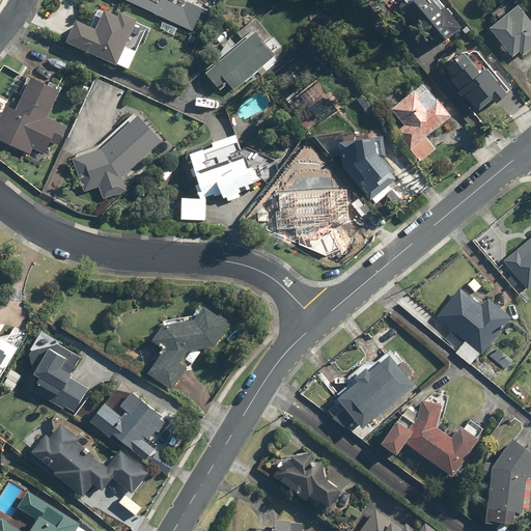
[(127,0),(194,30),(204,8),(188,1),(185,7),(168,0),(127,0)]
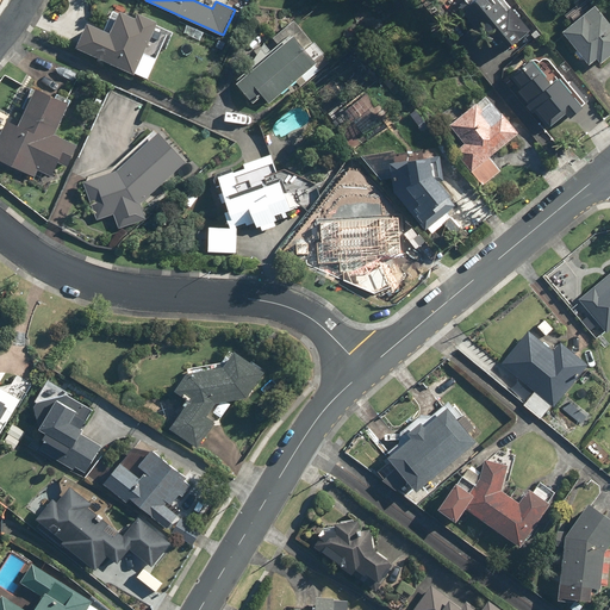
[(468,0),(466,0),(459,6),(475,26),(468,32),(475,41),(486,32),(497,45),(503,39),(510,48),(531,30),(512,7),(508,11),(500,1),(495,6),(489,0),(477,0),(473,4),(468,0)]
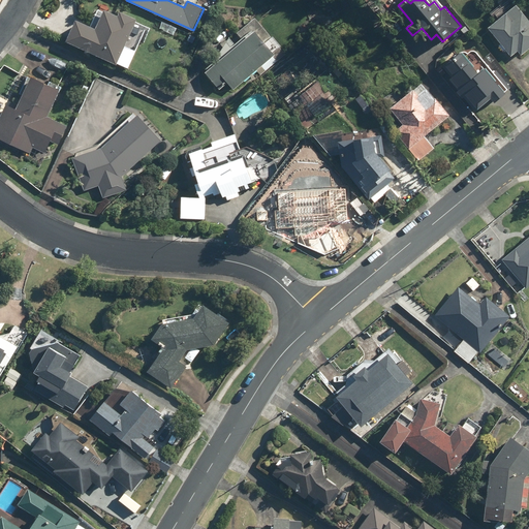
[(522,55),(528,49),(528,19),(518,4),(489,27),(511,57),(519,52),(522,55)]
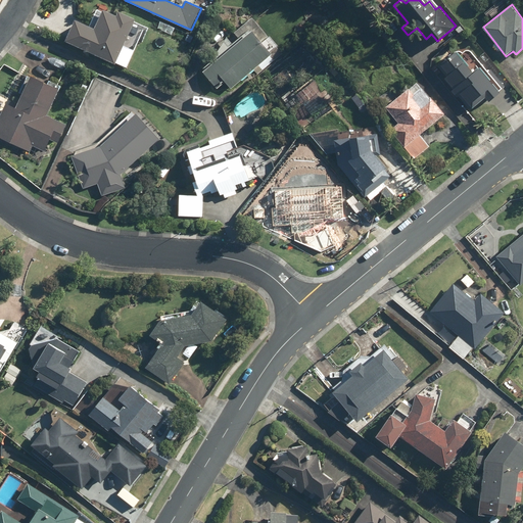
[(66,40),(116,63),(138,18),(121,10),(117,15),(104,9),(95,29),(77,19),(66,40)]
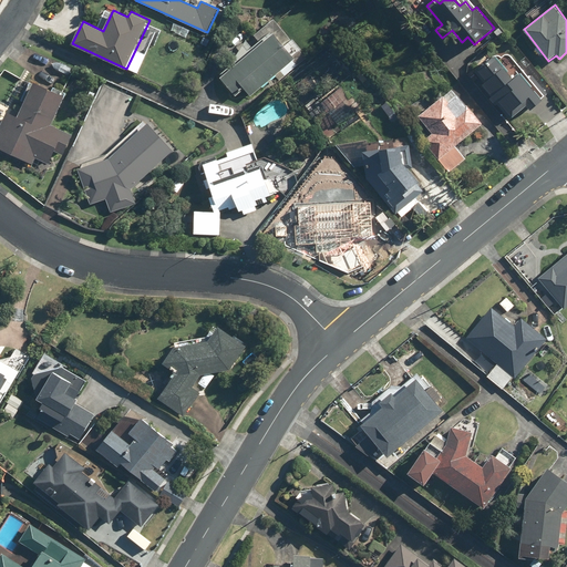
[(275,33),(220,78),(236,96),(245,90),(250,96),(297,59),(275,33)]
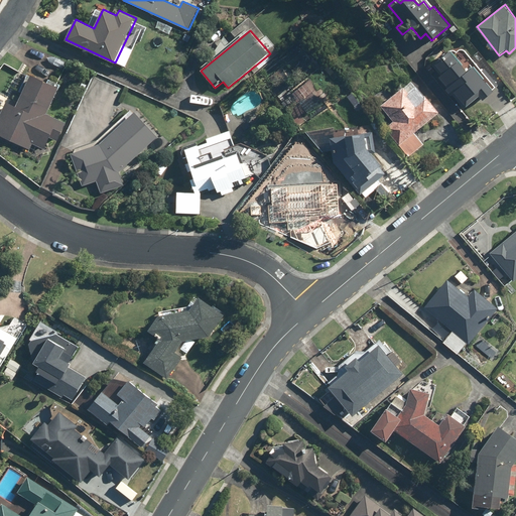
[(495,91),(474,67),(469,72),(450,50),(433,66),(441,76),(438,78),(447,88),(445,89),(452,96),(456,93),(467,107),(480,96),(484,101),(495,91)]
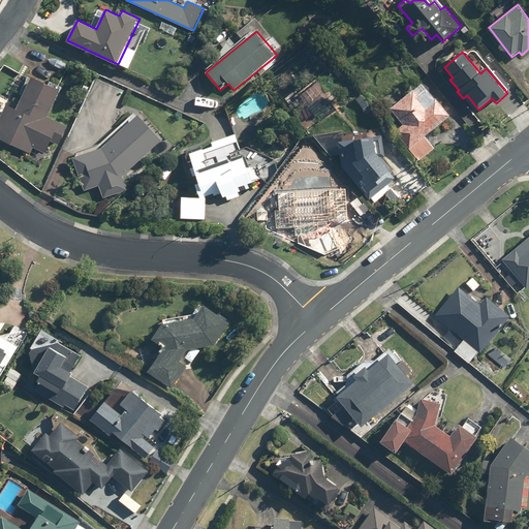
[(6,104),(0,117),(0,138),(31,153),(33,148),(45,153),(52,141),(60,145),(68,126),(48,116),(61,89),(32,75),(17,109),(6,104)]
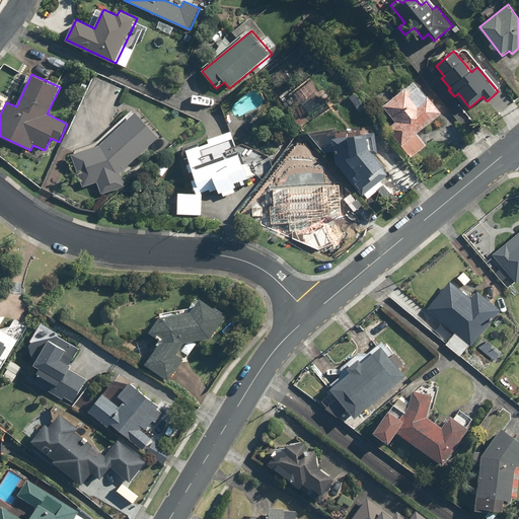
[(387,129),(412,157),(427,145),(418,134),(443,113),(417,79),(383,105),(396,122),(387,129)]
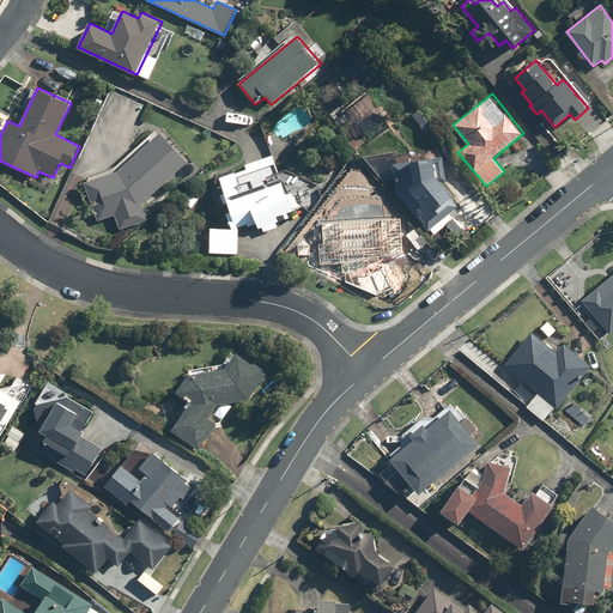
[(163,132),(119,171),(85,182),(98,220),(115,216),(120,230),(147,220),(143,205),(189,163),(163,132)]
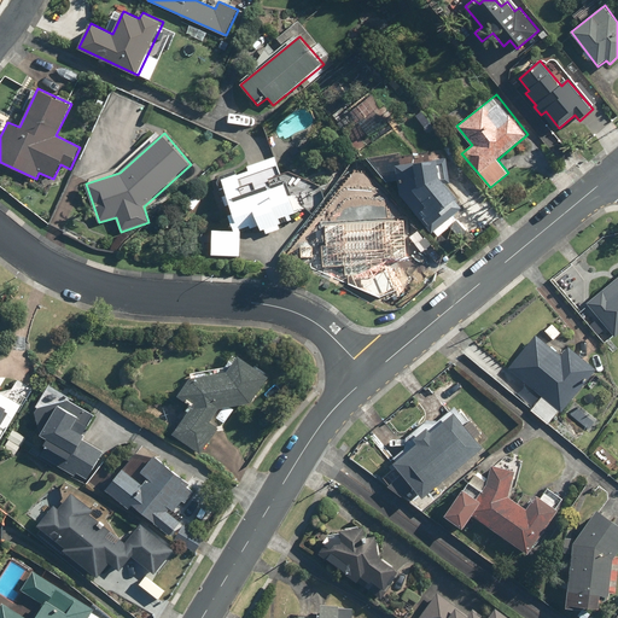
[(239,257),(242,232),(296,213),(275,156),(221,175),(234,214),(229,215),(235,231),(214,228),(213,255),(239,257)]
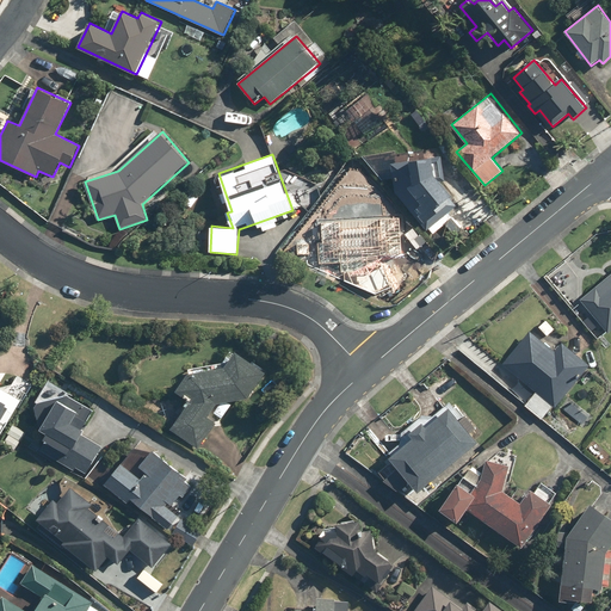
[(460,203),(445,185),(446,185),(442,156),(392,162),(395,192),(427,230),(460,203)]
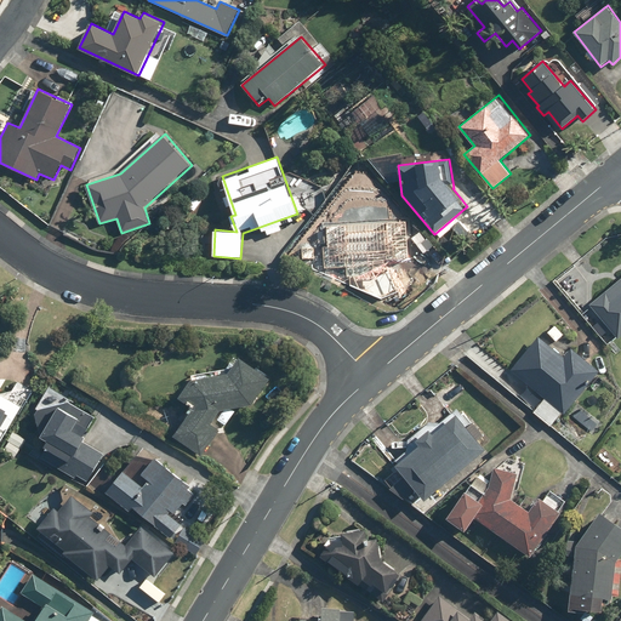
[(322,246),(323,269),(346,268),(347,279),(371,278),(370,272),(385,272),(383,261),(406,260),(405,223),(326,227),(328,246),(322,246)]
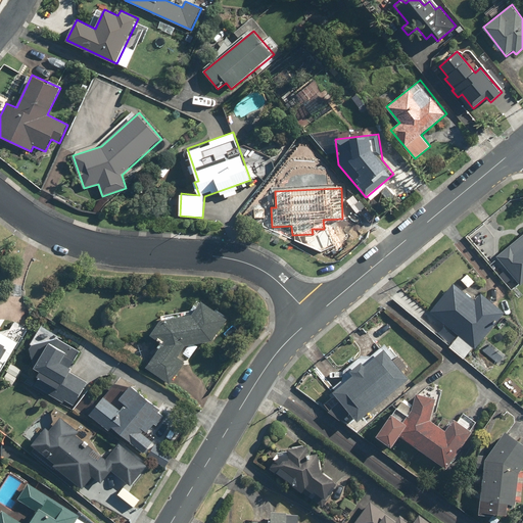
[(522,233),(496,256),(521,284),(522,282),(522,233)]
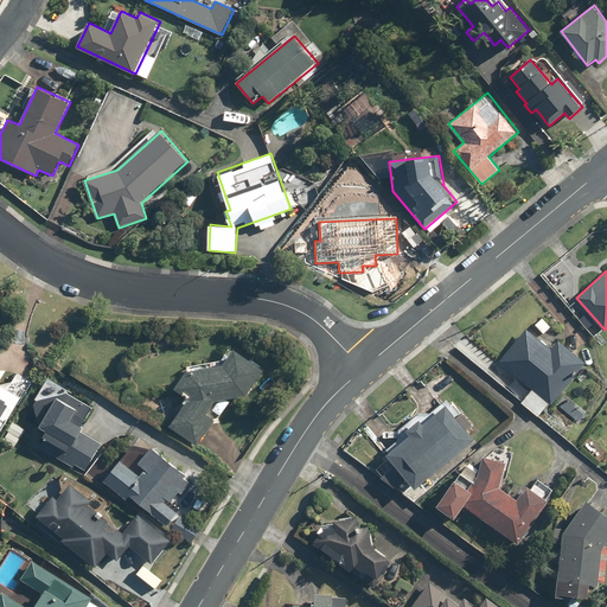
[(549,402),(551,403),(586,360),(558,338),(551,347),(525,327),(498,362),(532,388),(521,402),(538,415),(549,402)]
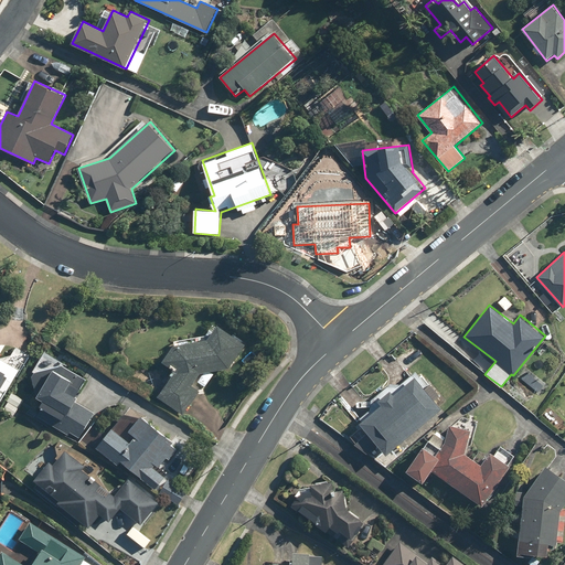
[(158,398),(184,415),(200,391),(193,386),(201,373),(230,368),(246,343),(219,326),(210,340),(176,344),(163,362),(177,371),(158,398)]
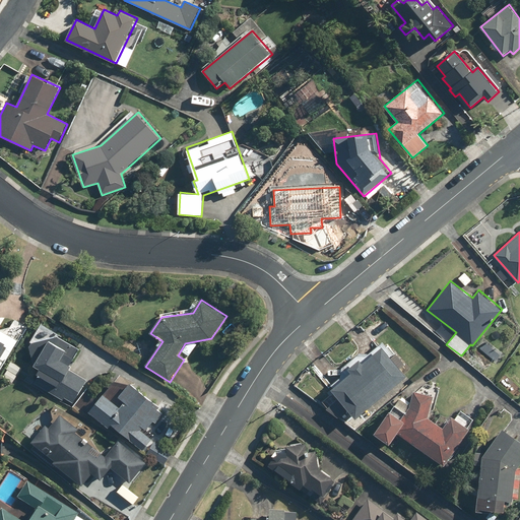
[(0,371),(19,340),(0,328),(0,371)]
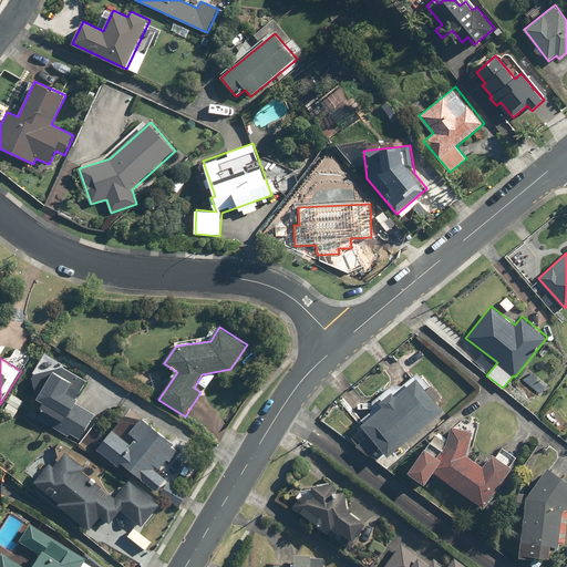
[(76,402),(76,400),(74,397),(78,391),(85,377),(64,364),(37,369),(33,374),(39,400),(47,403),(39,418),(80,440),(94,414),(76,404),(76,402)]
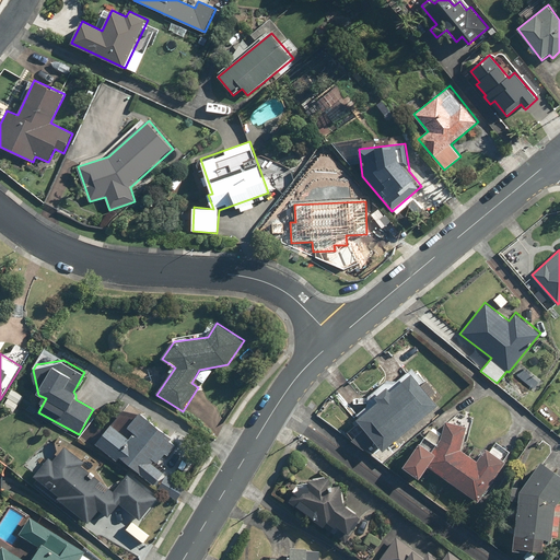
[(357,418),(383,450),(439,403),(412,371),(357,418)]
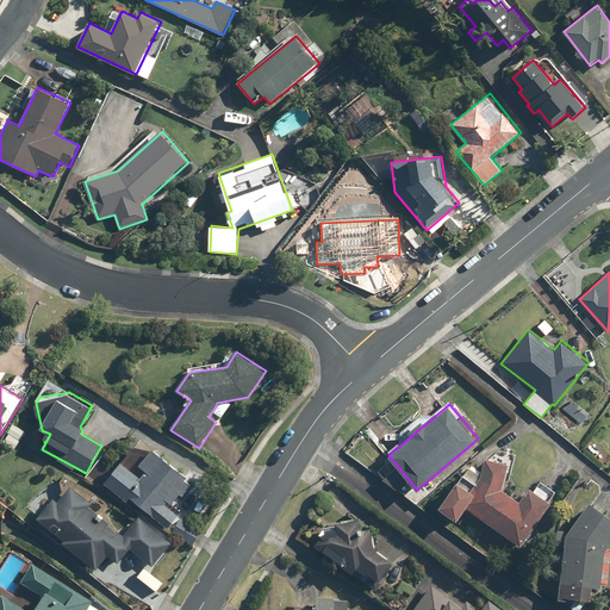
[(123,462),(105,484),(128,503),(131,498),(168,529),(179,516),(169,508),(181,495),(184,496),(194,484),(154,449),(139,466),(148,472),(142,478),(123,462)]
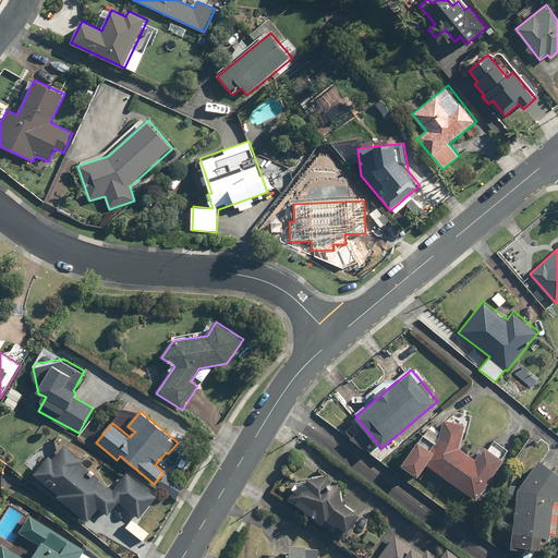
[(460,447),(465,424),(444,420),(440,436),(432,449),(419,439),(401,463),(417,475),(425,463),(476,499),(504,459),(484,446),(475,458),(460,447)]
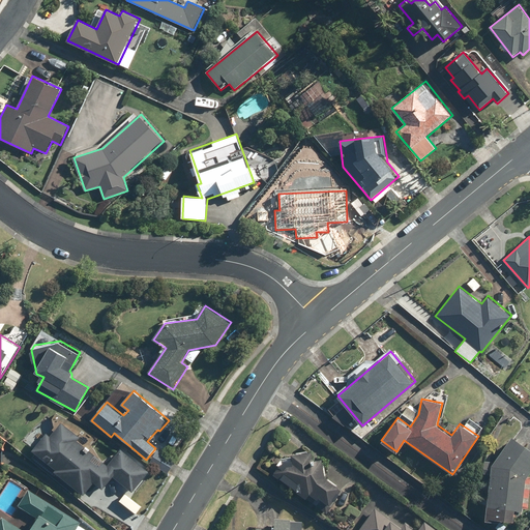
[(111,463),(59,420),(32,452),(84,494),(93,482),(105,491),(115,478),(131,492),(148,472),(121,450),(111,463)]
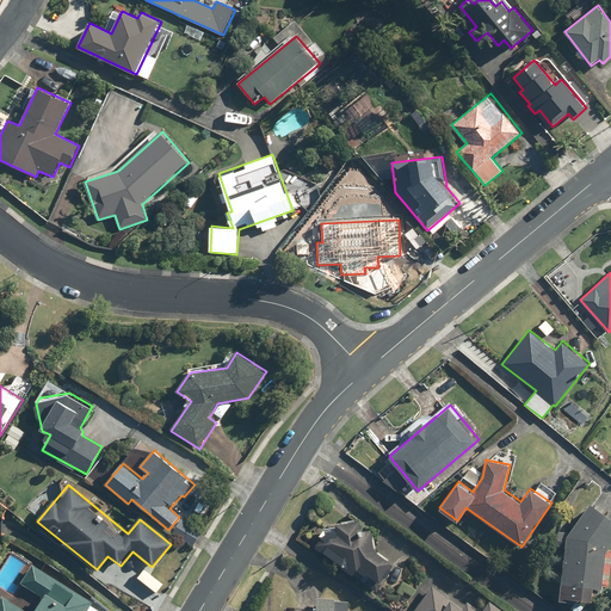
[(610,544),(610,516),(590,503),(567,536),(561,599),(592,602),(593,586),(603,587),(606,551),(610,544)]
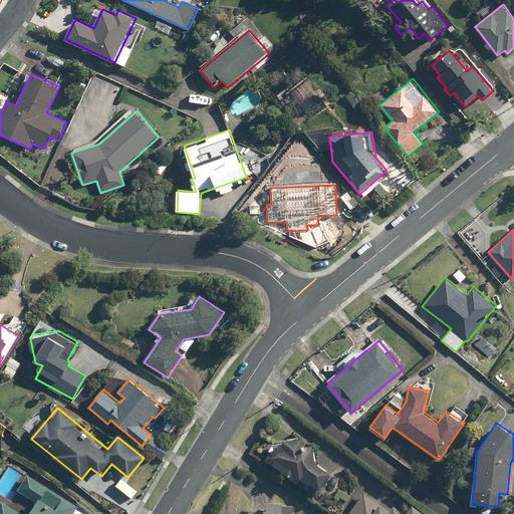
[(272,444),(265,460),(320,497),(334,477),(314,463),(314,444),(304,444),(304,437),(283,438),(283,444),(272,444)]
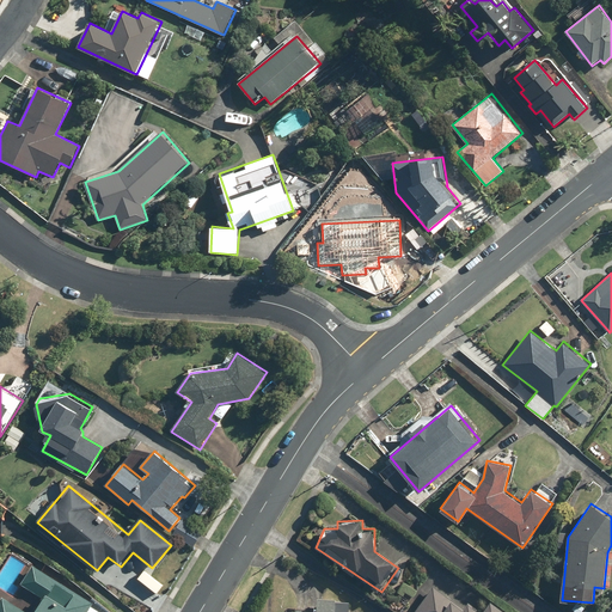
[(36,611),(25,611),(2,597),(0,600),(0,611),(98,611),(91,607),(93,604),(34,565),(22,586),(44,600),(36,611)]
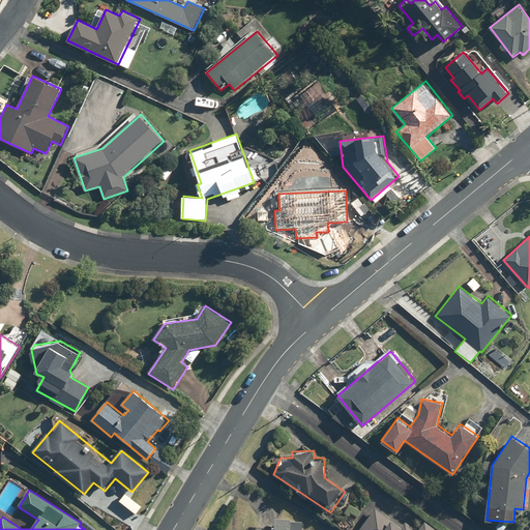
[(438,529),(423,521),(417,529),(405,522),(402,525),(373,505),(357,529),(358,529),(438,529)]
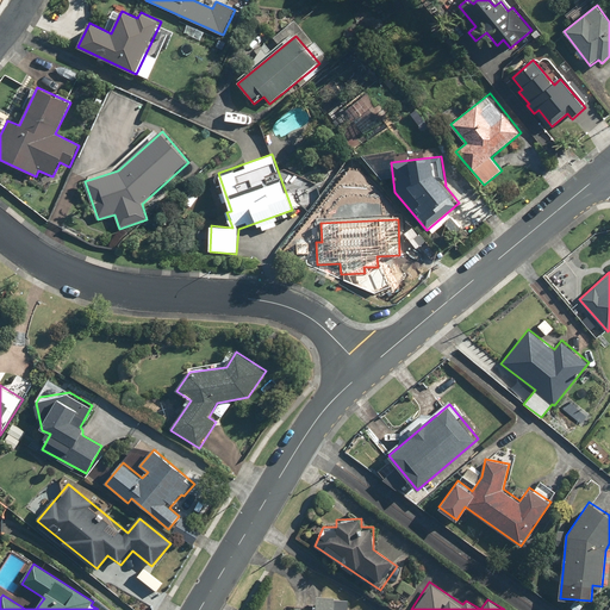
[(290,609),(349,609),(350,601),(335,601),(335,596),(316,596),(316,608),(291,607),(290,609)]
